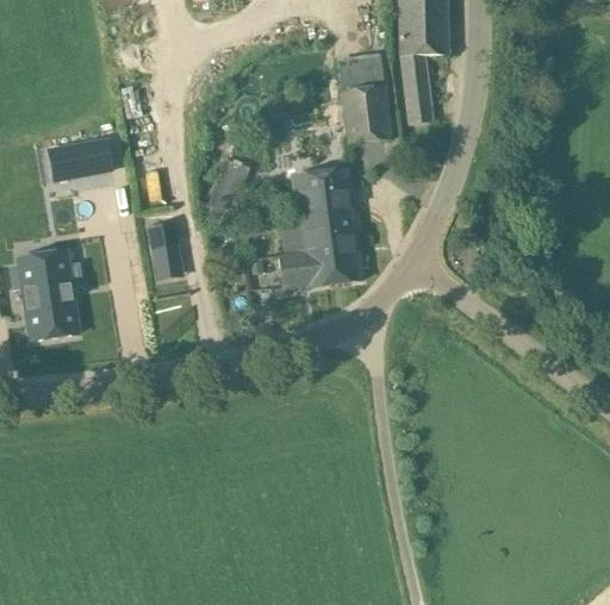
[(431,119),(425,54),(447,54),(446,0),(397,0),(399,55),(406,123),(431,119)]
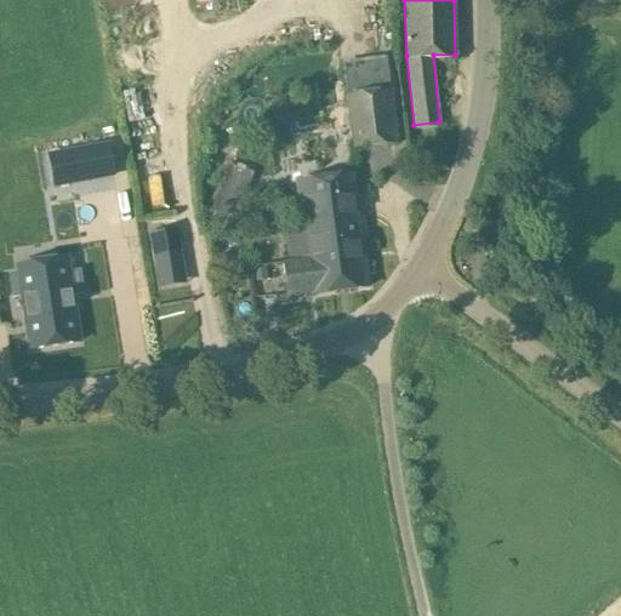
[(398,140),(393,86),(345,91),(351,144),(398,140)]
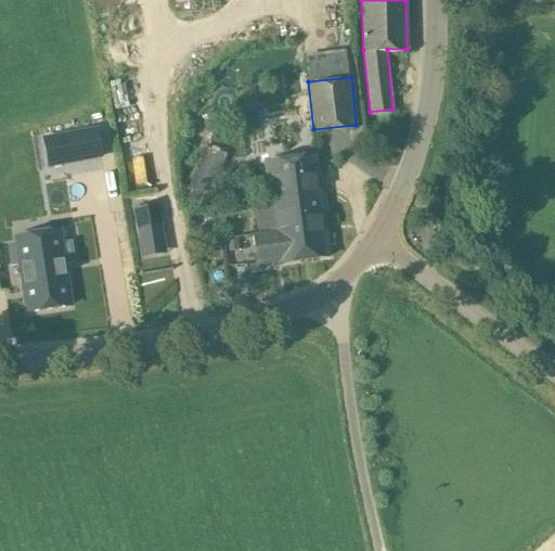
[(54,162),(85,156),(79,129),(43,136),(44,146),(48,163),(54,162)]
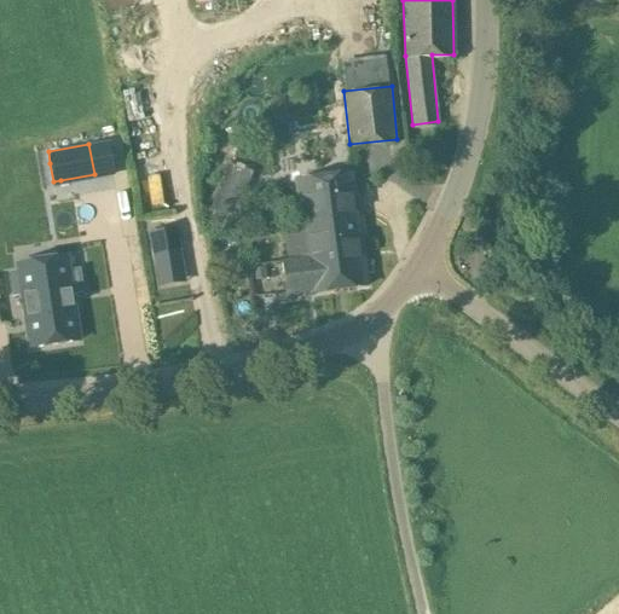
[(217,209),(241,213),(247,162),(221,158),(217,209)]
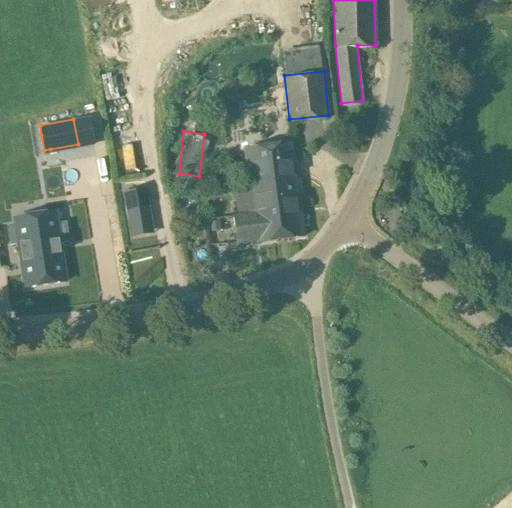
[(253,210),(300,204),(291,140),(244,147),(253,210)]
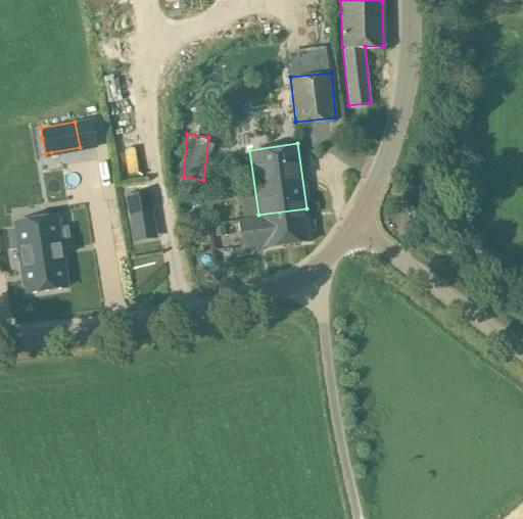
[(130,218),(152,214),(147,188),(126,191),(130,218)]
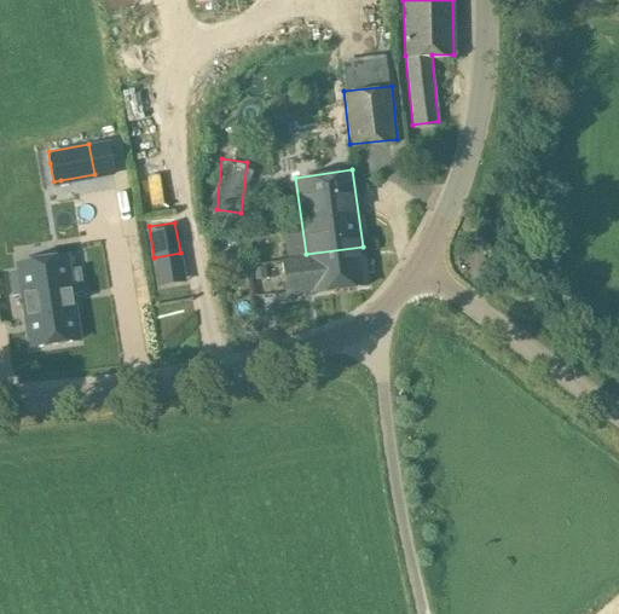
[(306,254),(311,289),(311,290),(368,283),(363,247),(306,254)]
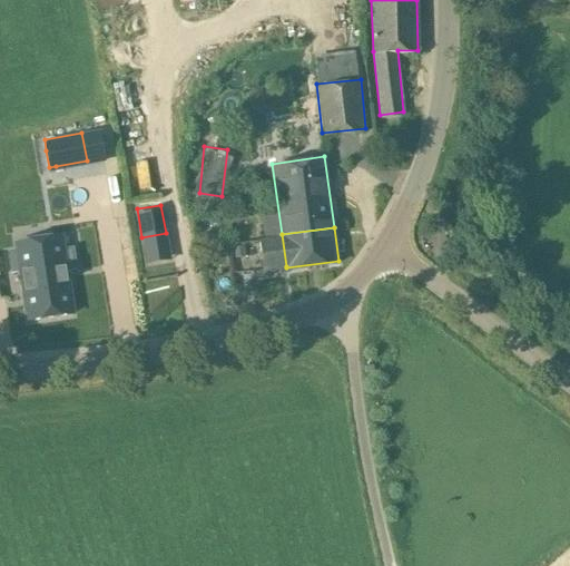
[(286,266),(282,234),(258,237),(263,270),(286,266)]
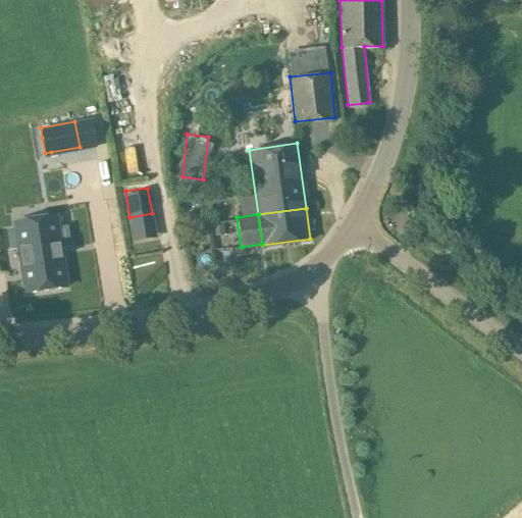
[(29,302),(66,296),(55,225),(16,231),(29,302)]
